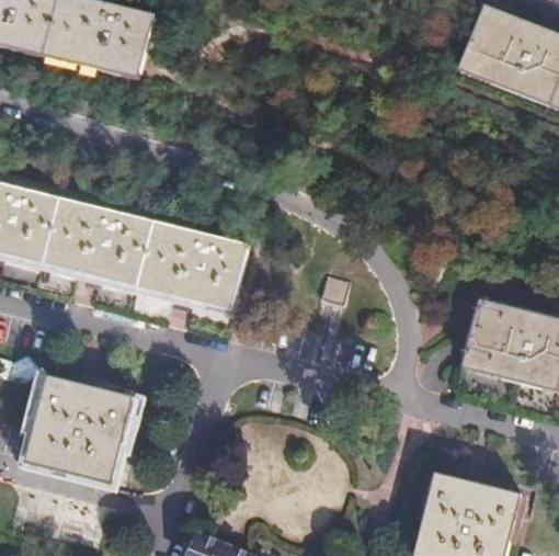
[(156,18),(86,0),(0,0),(0,46),(140,81),(156,18)]
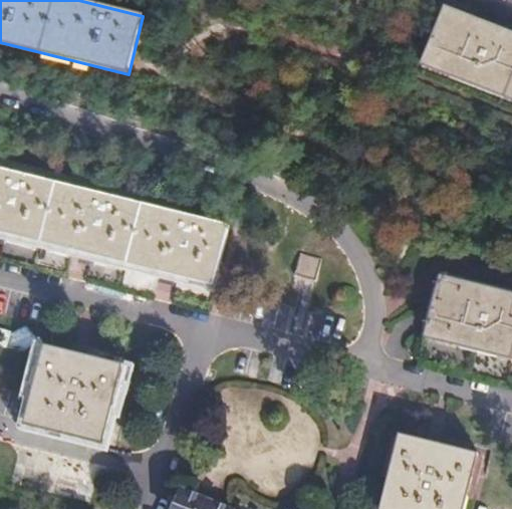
[(511,96),(511,31),(443,6),(422,62),(511,96)]
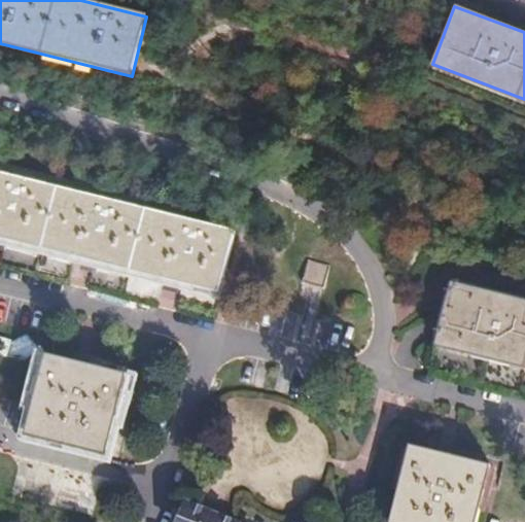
[(234,229),(0,170),(0,237),(218,291),(234,229)]
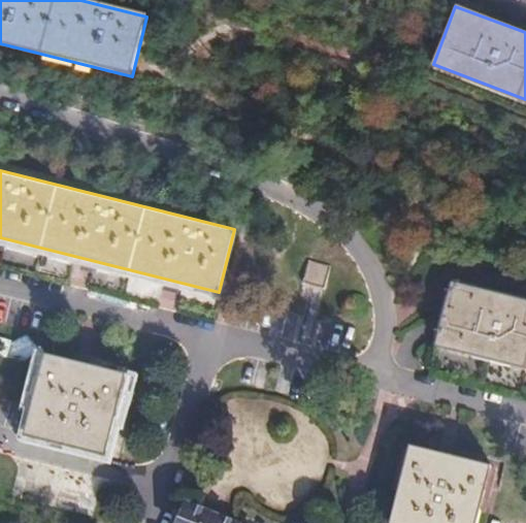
[(327,262),(306,257),(301,281),(322,286),(327,262)]
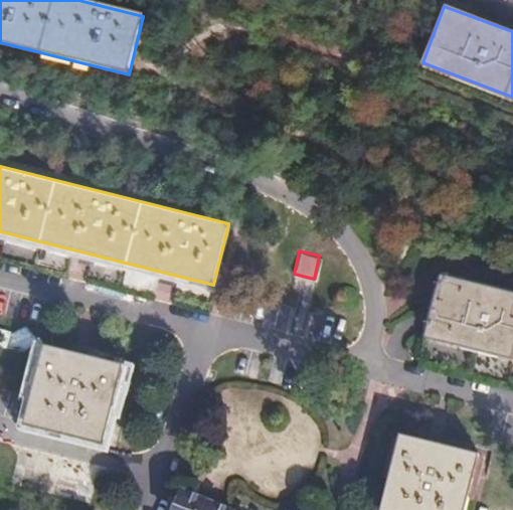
[(512,291),(439,273),(424,329),(512,352),(512,291)]
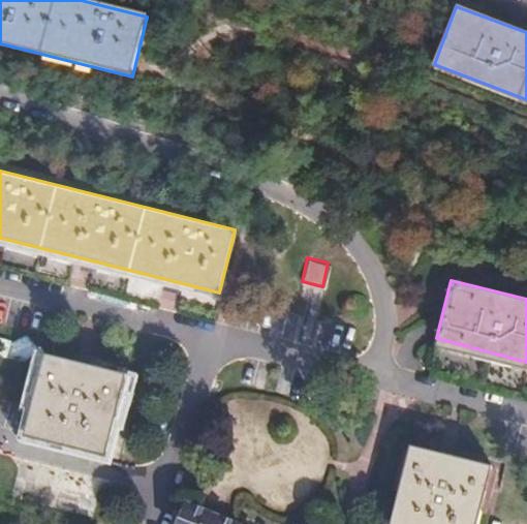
[(24,430),(105,451),(124,374),(43,353),(24,430)]
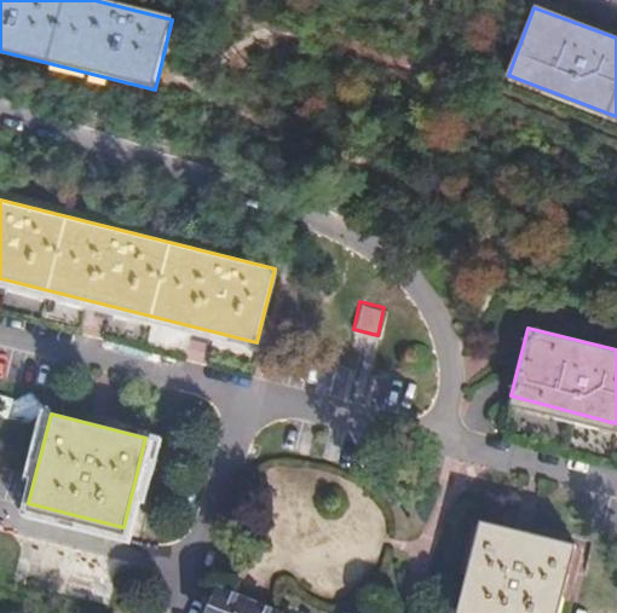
[(479,519),(455,609),(471,612),(555,612),(574,542),(479,519)]
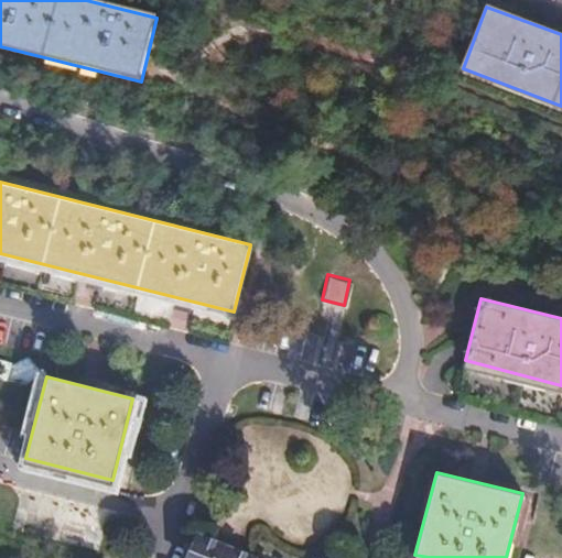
[(266,557),(257,555),(256,557),(254,557),(197,535),(186,557),(266,557)]
